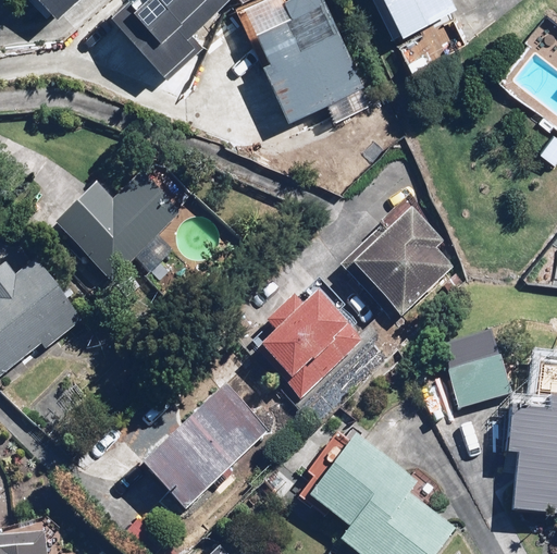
[(52,8),(60,15),(76,0),(37,0),(49,12),(52,8)]
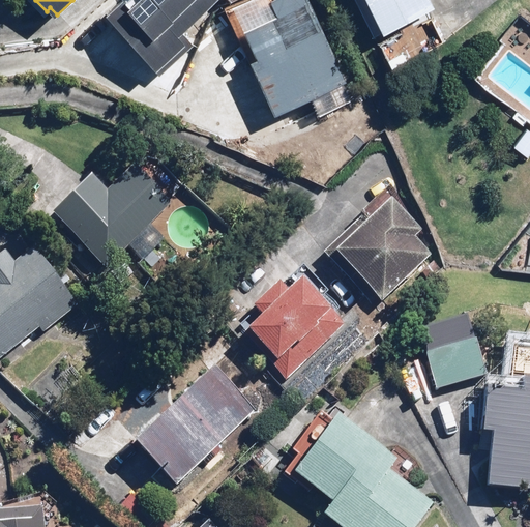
[(111,0),(105,5),(156,62),(185,35),(177,27),(208,0),(111,0)]
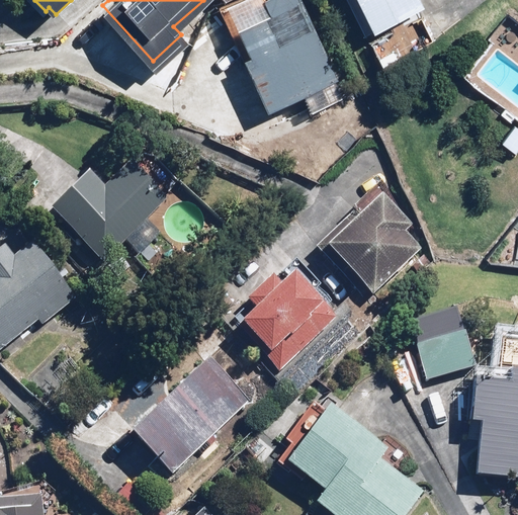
[(227,16),(270,110),(305,95),(311,108),(345,93),(301,0),(231,0),(237,11),(227,16)]
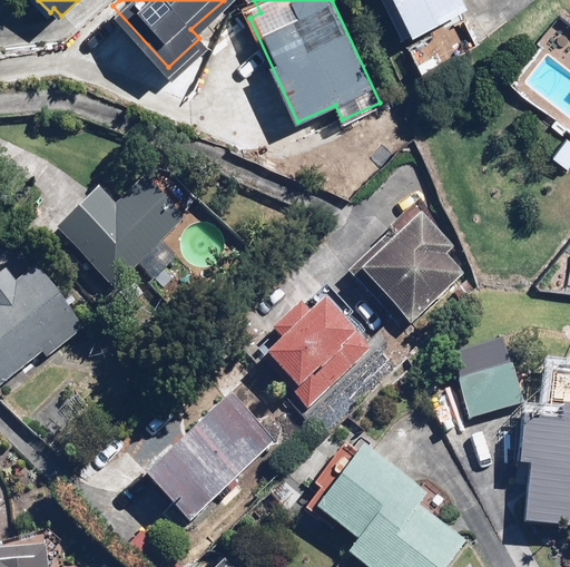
[(469,3),(468,0),(389,0),(406,35),(469,3)]
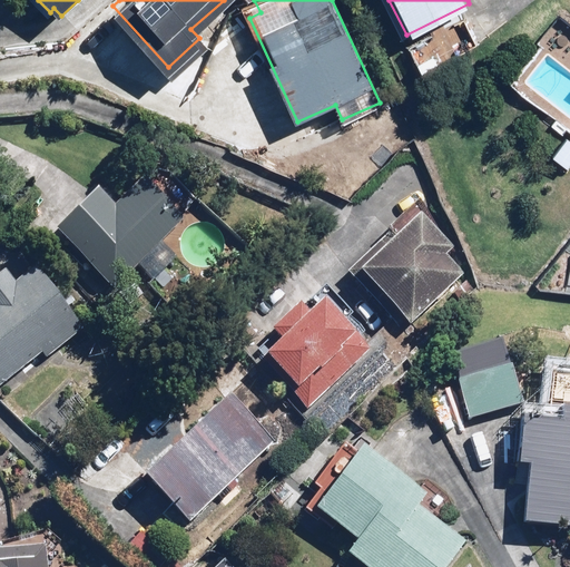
[(138,263),(154,279),(178,254),(164,238),(185,217),(146,178),(117,206),(100,189),(60,230),(115,286),(138,263)]
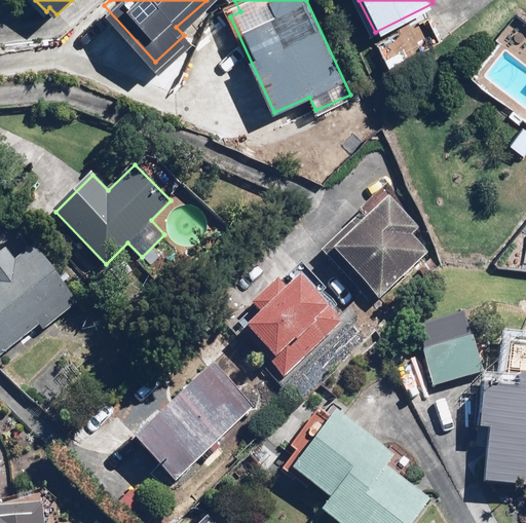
[(420,227),(389,194),(328,252),(375,302),(428,252),(412,235),(420,227)]
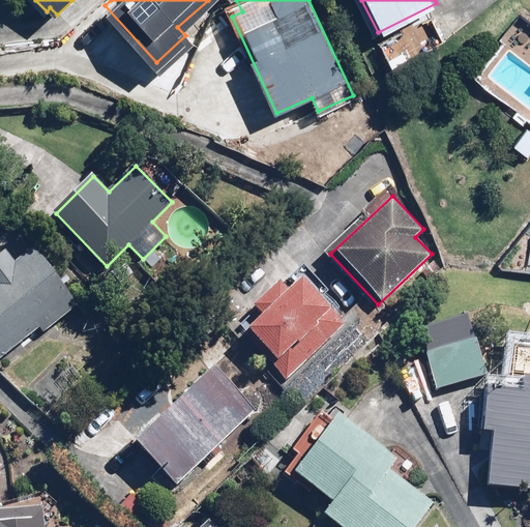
[(0,354),(37,323),(45,331),(78,302),(33,250),(15,264),(5,253),(0,258),(0,354)]
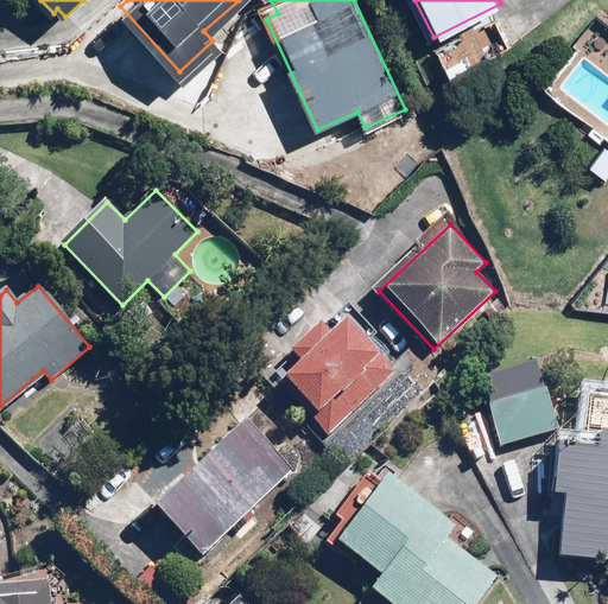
[(317,316),(287,344),(299,357),(278,377),(328,432),(399,368),(371,337),(378,331),(355,306),(330,330),(317,316)]
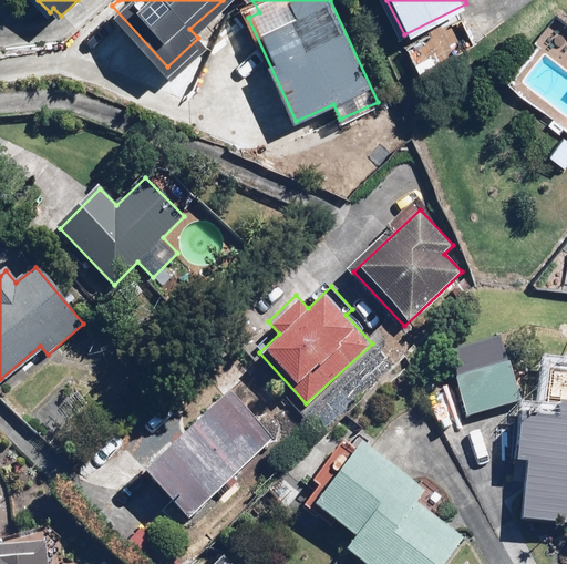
[(508,360),(456,376),(466,412),(518,398),(508,360)]
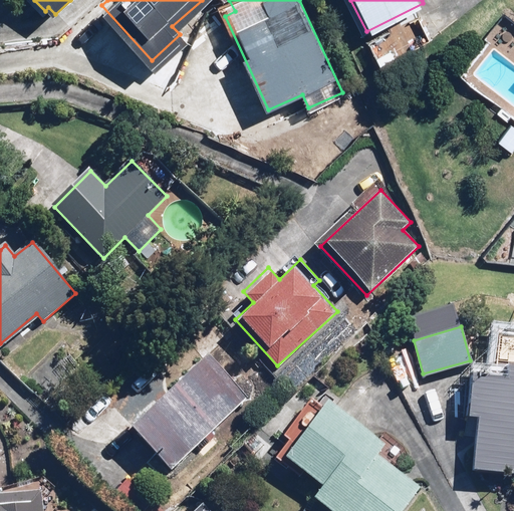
[(508,345),(473,343),(468,415),(477,416),(474,469),(513,472),(513,364),(507,364),(508,345)]
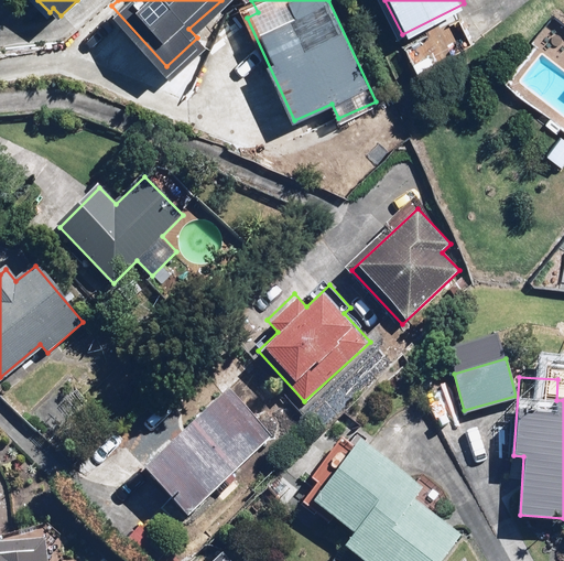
[(273,434),(228,387),(145,467),(191,515),(273,434)]
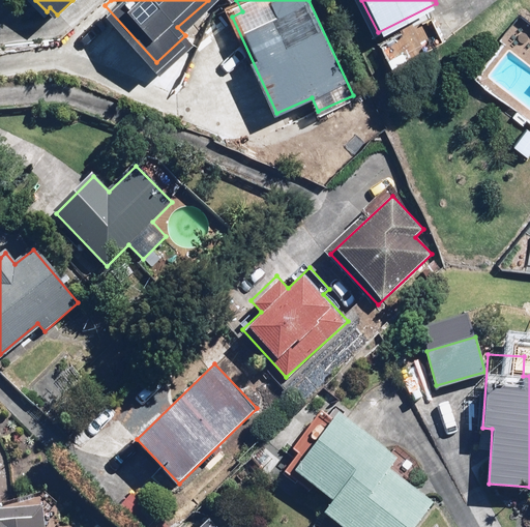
[(333,410),(291,468),(333,500),(324,513),(343,526),(412,526),(434,500),(388,466),(395,457),(333,410)]
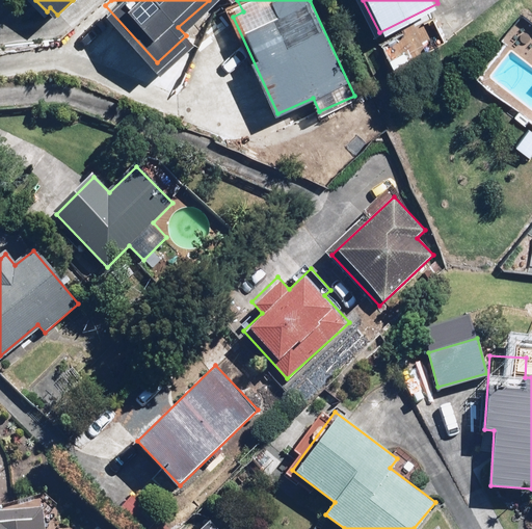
[(144,528),(157,517),(131,492),(113,509),(133,528),(144,528)]
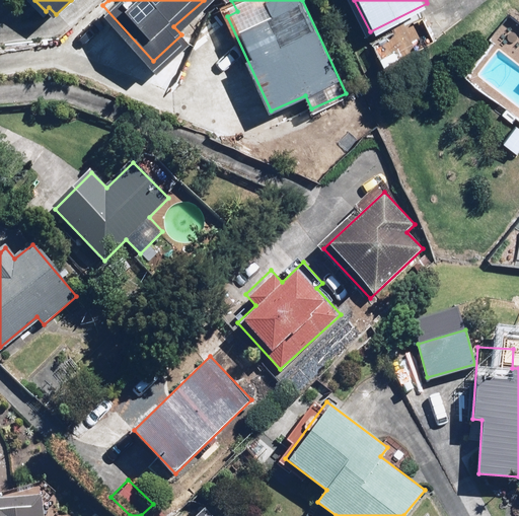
[(0,515),(43,515),(40,492),(0,496),(0,515)]
